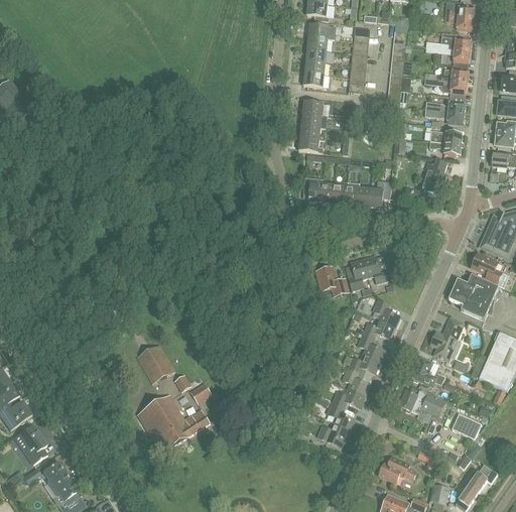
[(412,0),(411,10),(420,11),(421,0),(412,0)]
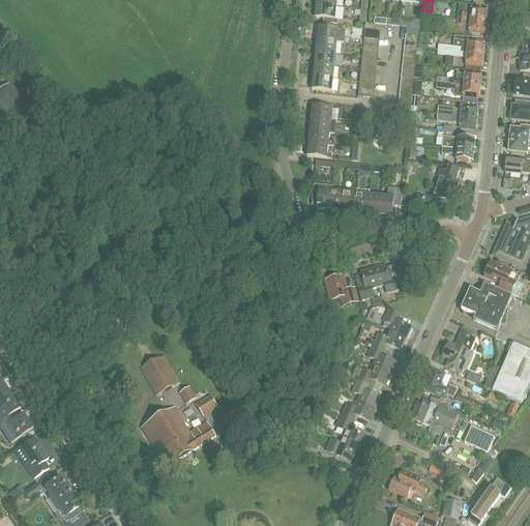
[(315,15),(324,16),(324,21),(334,22),(336,4),(316,2),(315,15)]
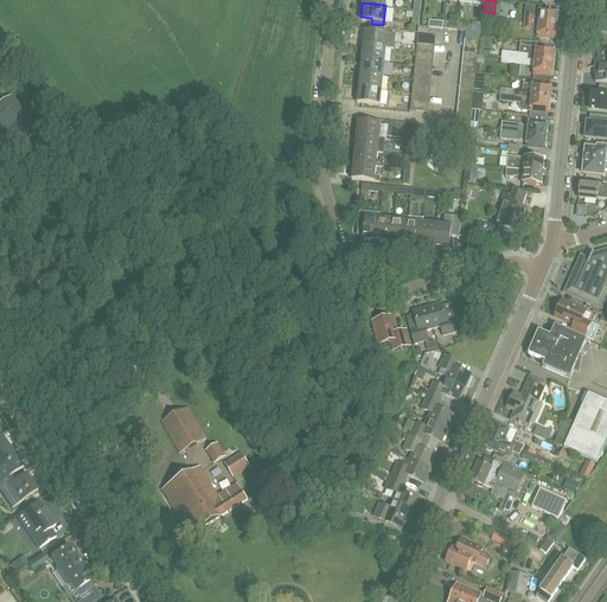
[(524,12),(523,18),(556,21),(556,18),(557,17),(558,13),(557,10),(557,8),(540,7),(538,13),(524,12)]
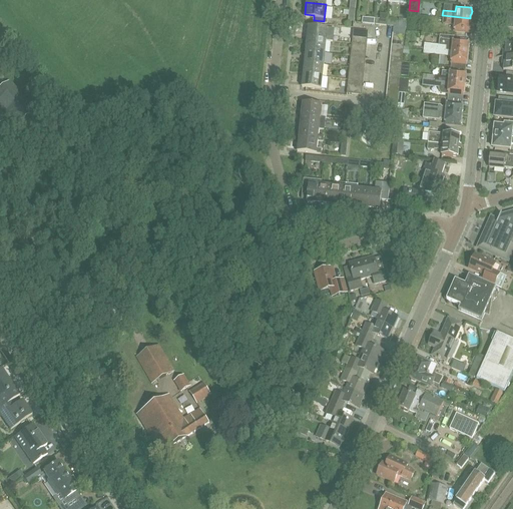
[(512,9),(511,11),(504,11),(503,23),(512,24),(512,9)]
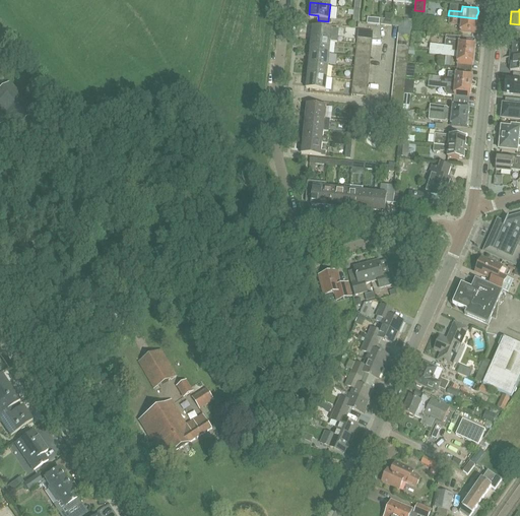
[(475,22),(476,18),(448,15),(448,21),(460,22),(460,28),(475,29),(475,28),(476,27),(476,24),(475,22)]
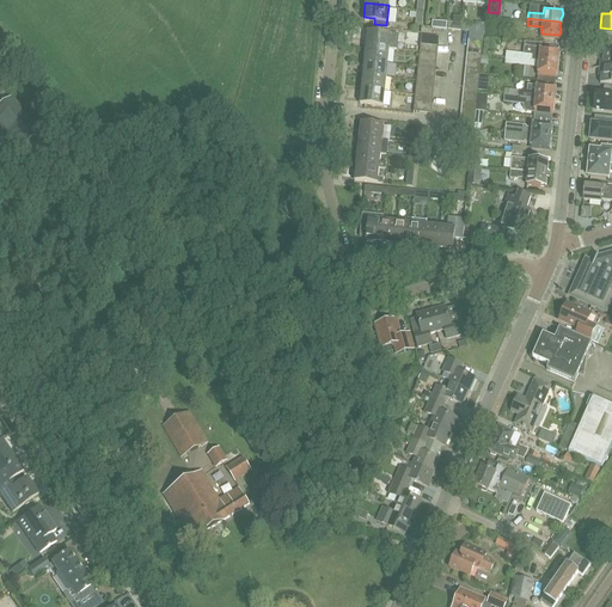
[(365,43),(389,46),(390,30),(367,28),(365,43)]
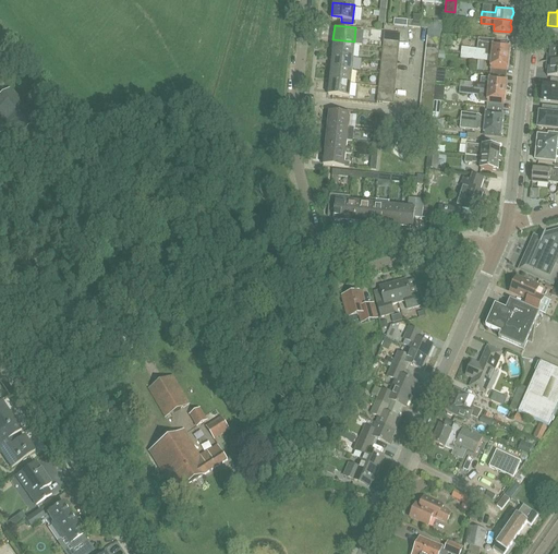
[(384,28),(383,37),(399,38),(399,29),(384,28)]
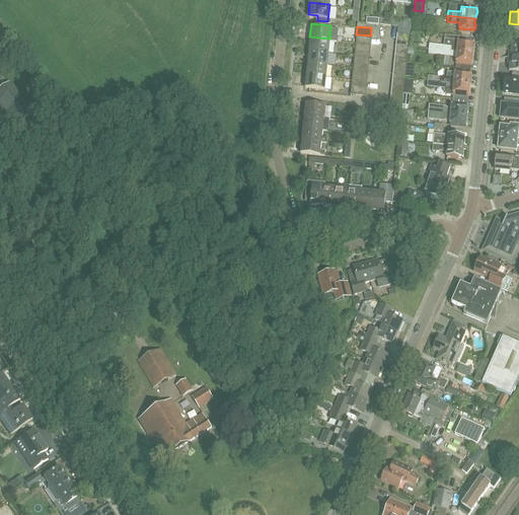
[(443,37),(443,43),(428,41),(428,46),(442,48),(473,51),(473,45),(472,44),(472,40),(457,39),(455,33),(446,32),(443,37)]
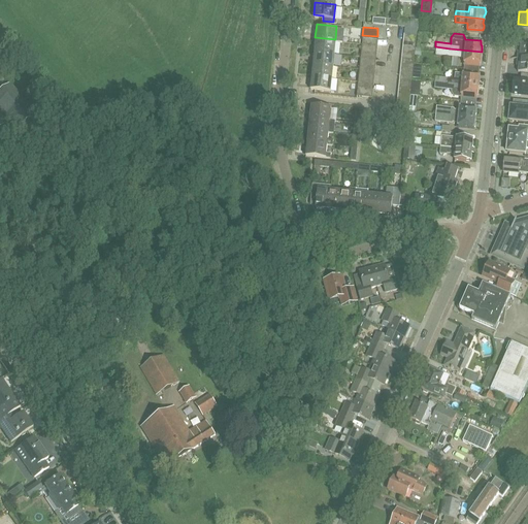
[(376,43),(377,36),(362,35),(361,41),(376,43)]
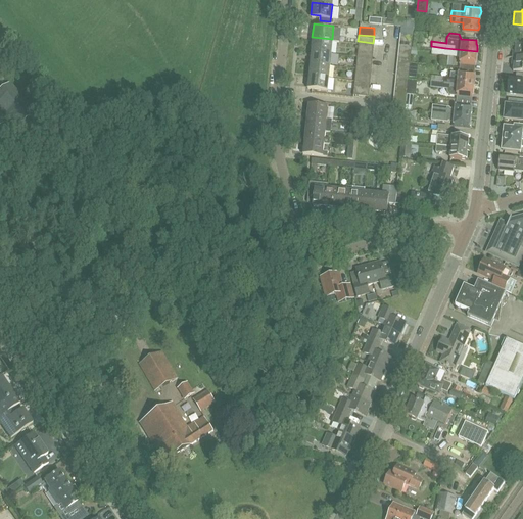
[(312,37),(311,49),(331,51),(332,39),(312,37)]
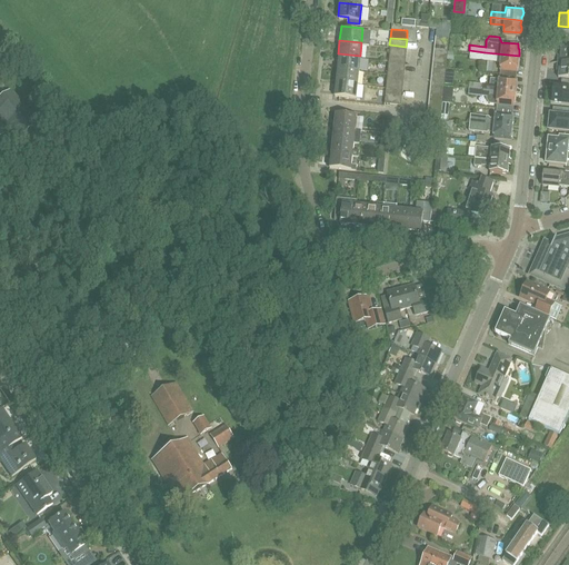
[(389,45),(388,53),(405,56),(406,47),(389,45)]
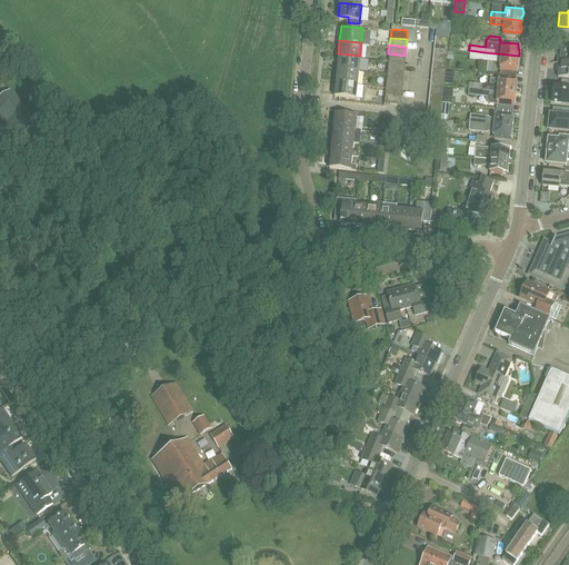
[(568,46),(561,45),(559,59),(568,60),(568,46)]
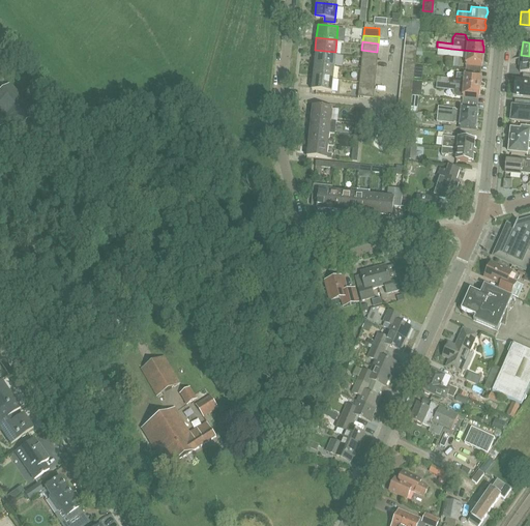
[(482,58),(483,52),(451,49),(437,47),(436,52),(467,55),(466,66),(477,67),(478,62),(480,62),(481,58),(482,58)]
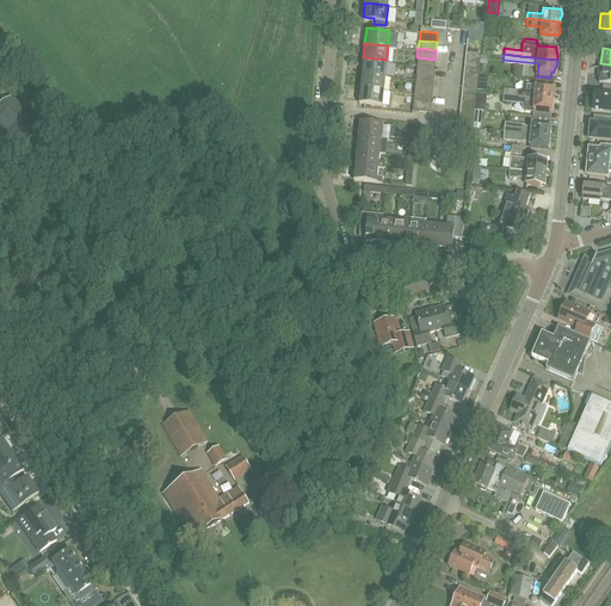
[(386,74),(387,60),(363,57),(362,72),(386,74)]
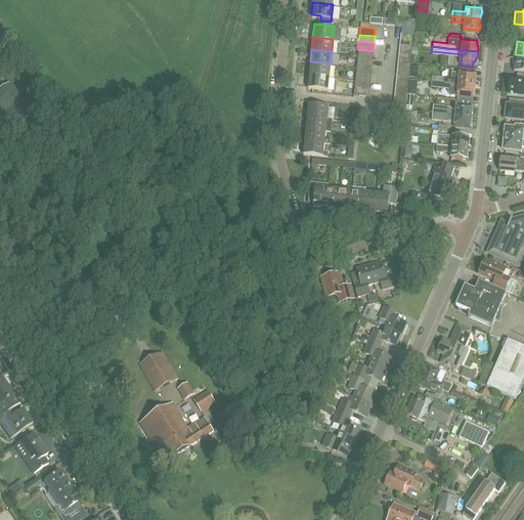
[(523,69),(523,55),(515,54),(514,68),(523,69)]
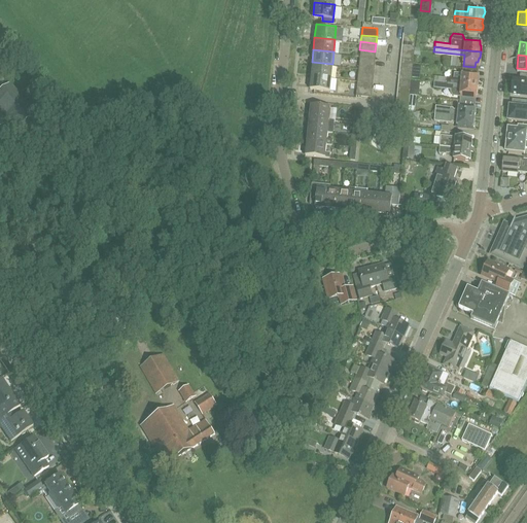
[(358,64),(374,66),(375,57),(359,56),(358,64)]
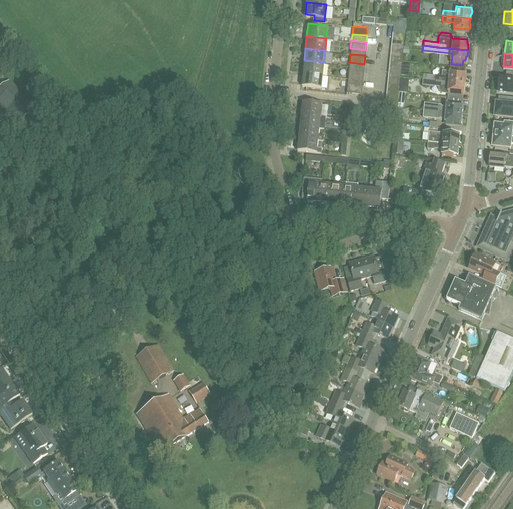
[(304,60),(303,72),(322,74),(324,62),(304,60)]
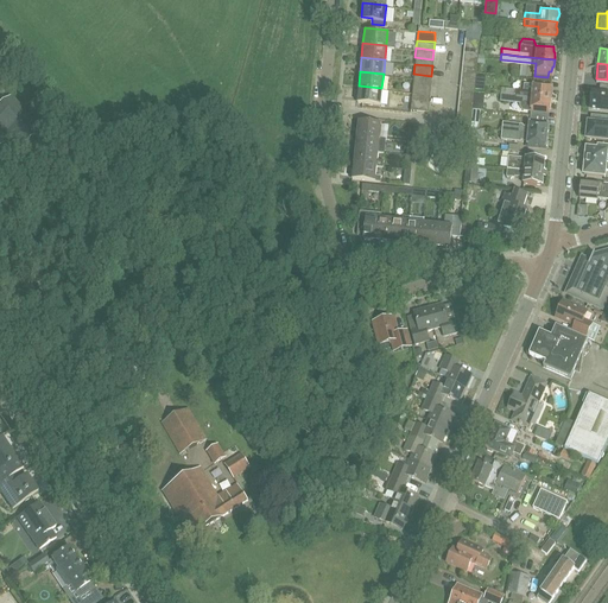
[(501,84),(501,90),(551,95),(551,89),(550,88),(550,83),(546,83),(548,77),(534,76),(533,81),(524,80),(524,87),(501,84)]
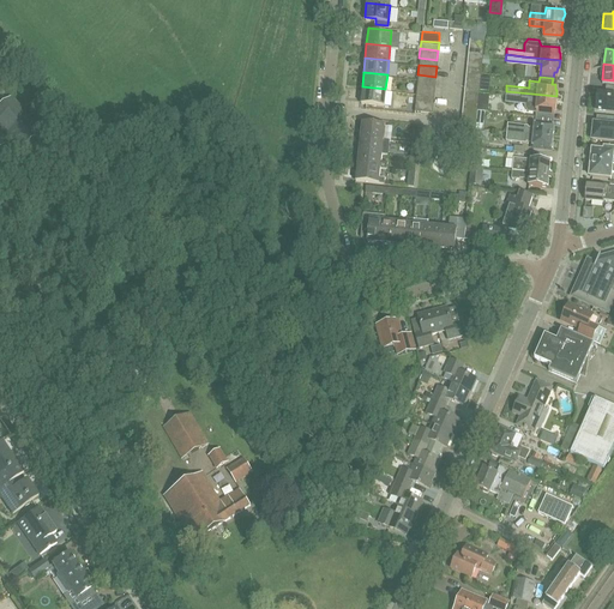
[(416,82),(415,91),(433,92),(434,84),(416,82)]
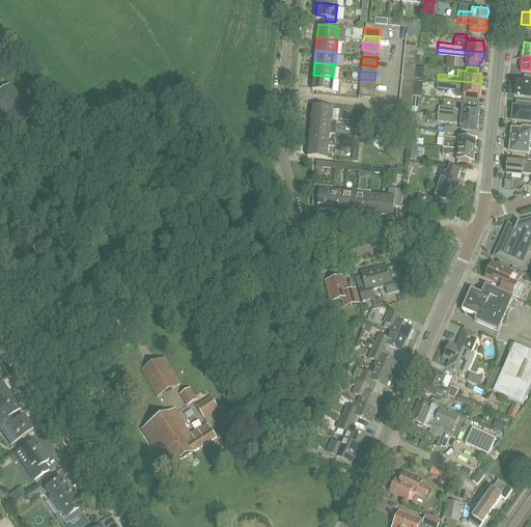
[(332,89),(333,77),(313,75),(311,87),(332,89)]
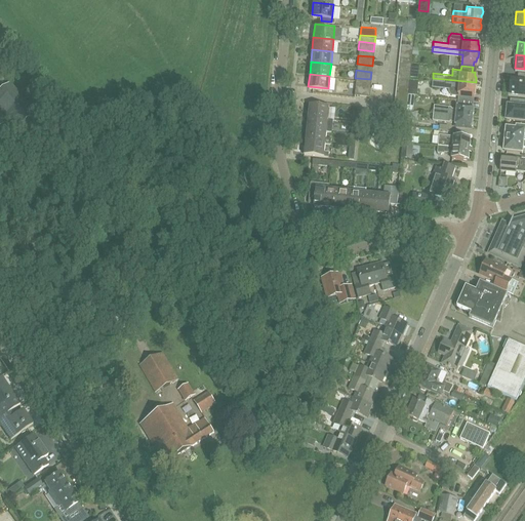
[(409,76),(409,82),(408,88),(408,91),(415,92),(417,92),(418,77),(409,76)]
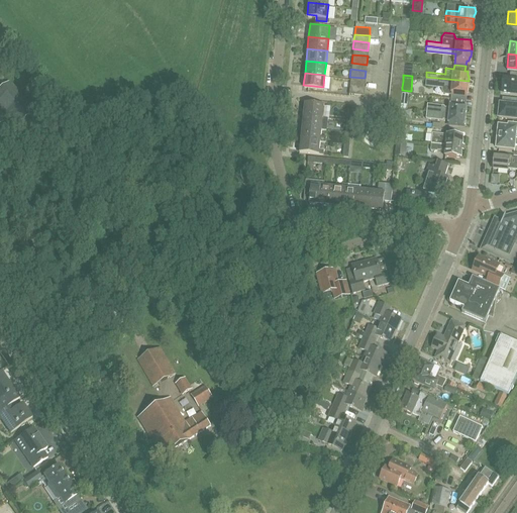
[(516,76),(504,75),(502,89),(516,90),(516,76)]
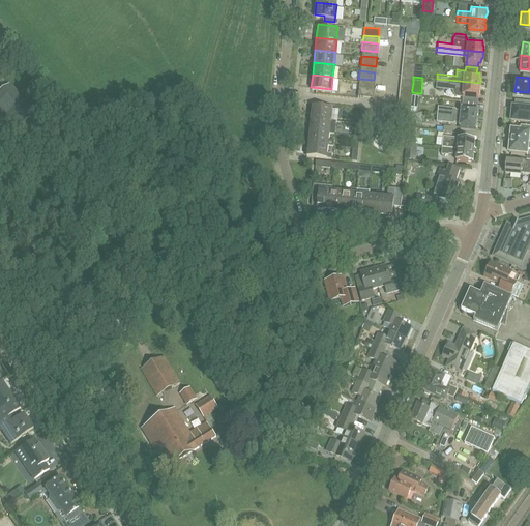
[(473,99),(474,93),(477,94),(478,90),(479,89),(480,83),(437,79),(436,84),(455,86),(454,89),(457,92),(463,93),(462,98),(473,99)]
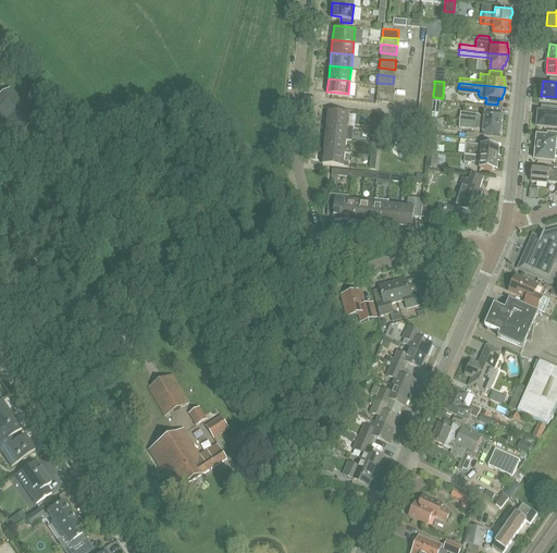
[(0,91),(0,110),(16,132),(36,117),(11,84),(0,91)]
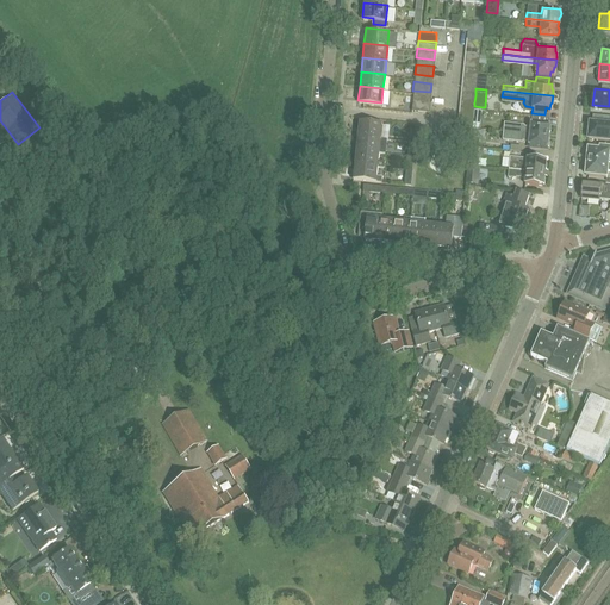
[(411,107),(429,108),(430,100),(412,98),(411,107)]
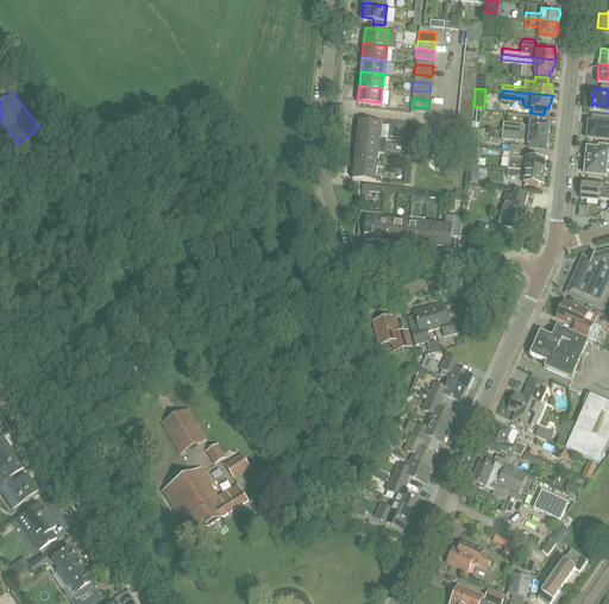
[(472,117),(471,124),(479,124),(482,107),(473,106),(472,109),(472,117)]
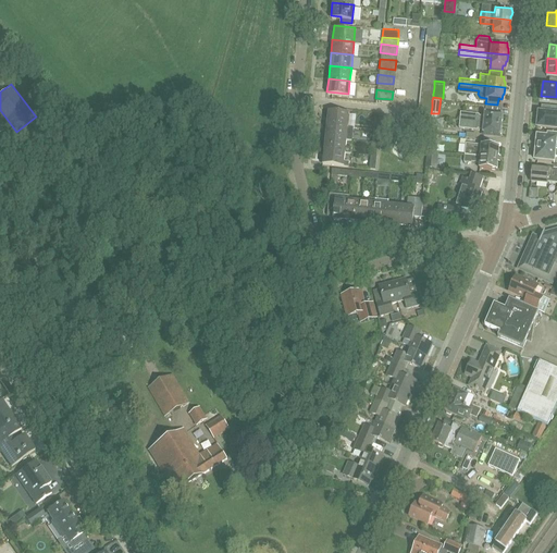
[(459,118),(483,120),(499,121),(500,118),(502,117),(502,112),(500,111),(500,110),(496,110),(497,105),(485,103),(484,103),(483,113),(477,112),(477,111),(460,109),(459,118)]
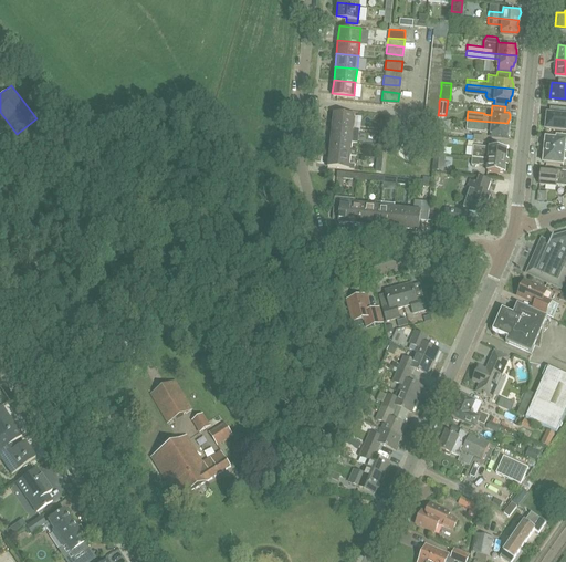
[(565,105),(558,105),(558,112),(546,111),(545,126),(565,127),(565,105)]
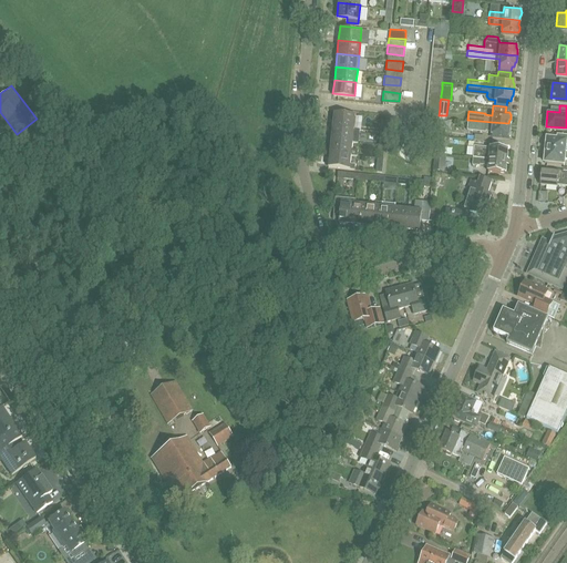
[(331,124),(353,126),(354,112),(333,110),(331,124)]
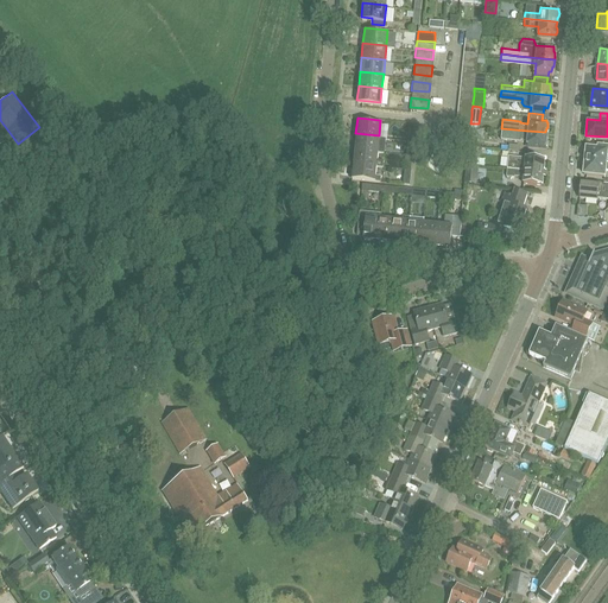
[(545,137),(545,132),(527,131),(501,128),(500,137),(519,138),(519,137),(526,138),(526,143),(544,144),(545,143),(546,141),(546,138),(545,137)]
